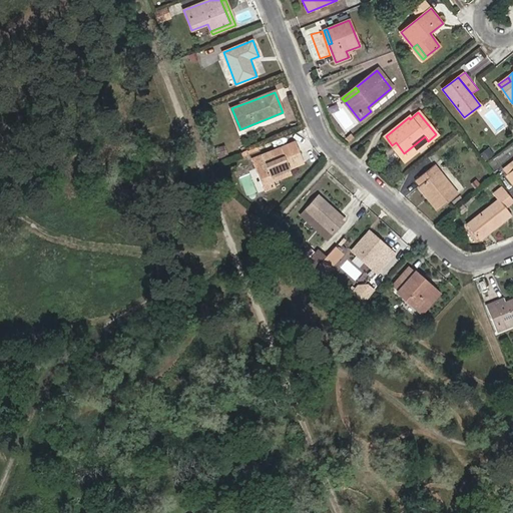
[(392,145),(404,160),(428,141),(425,136),(404,153),(396,142),(392,145)]
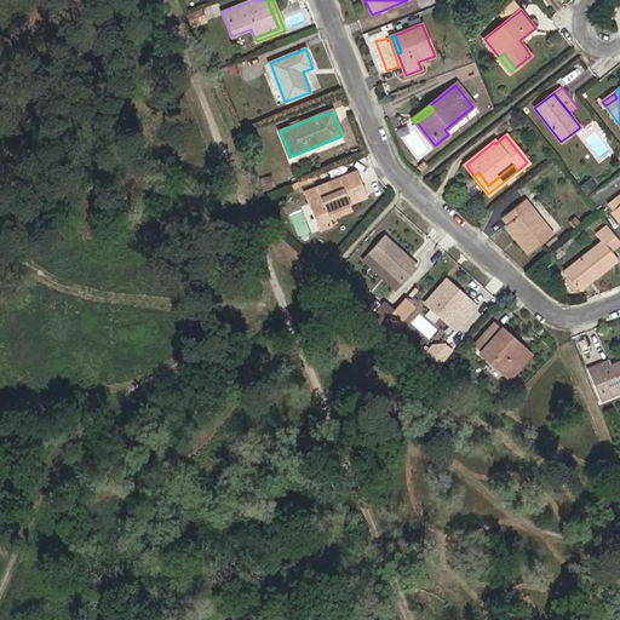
[(349,204),(365,196),(355,172),(305,191),(321,230),(332,227),(329,220),(326,212),(349,204)]
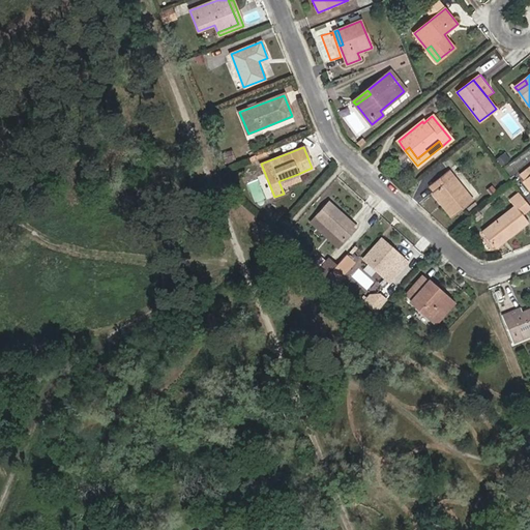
[(529,166),(521,174),(525,180),(524,181),(529,189),(529,166)]
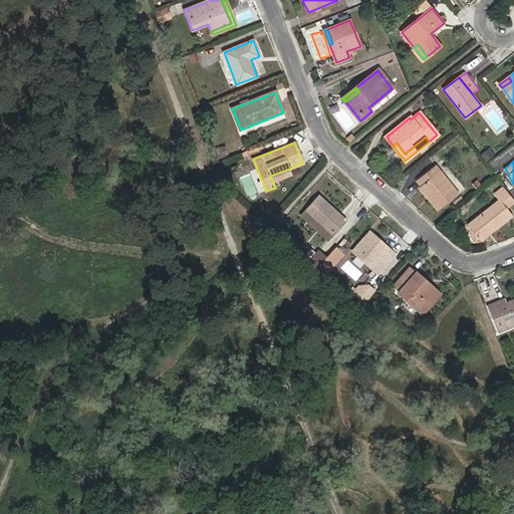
[(422,186),(419,187),(428,199),(432,196),(440,208),(458,194),(436,166),(418,180),(422,186)]
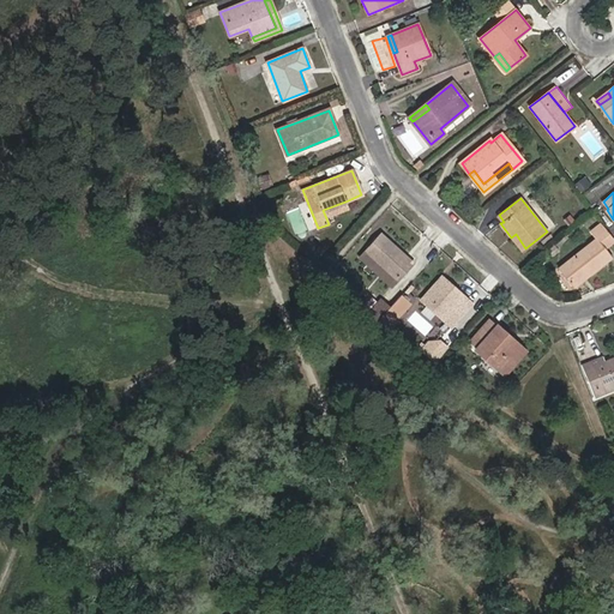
[(326,218),(349,209),(345,202),(323,210),(326,218)]
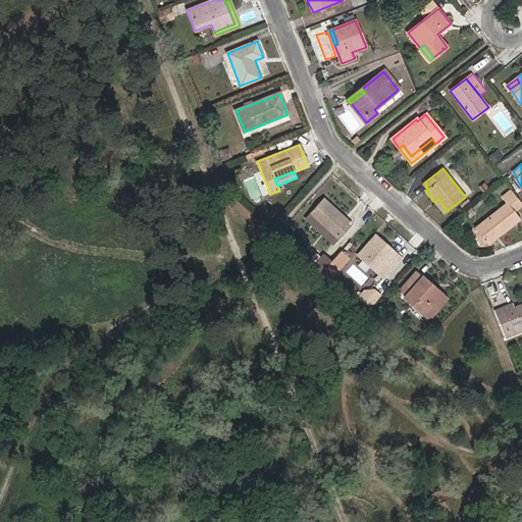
[(475,228),(487,244),(520,218),(516,212),(521,207),(521,203),(511,190),(503,196),(508,203),(475,228)]
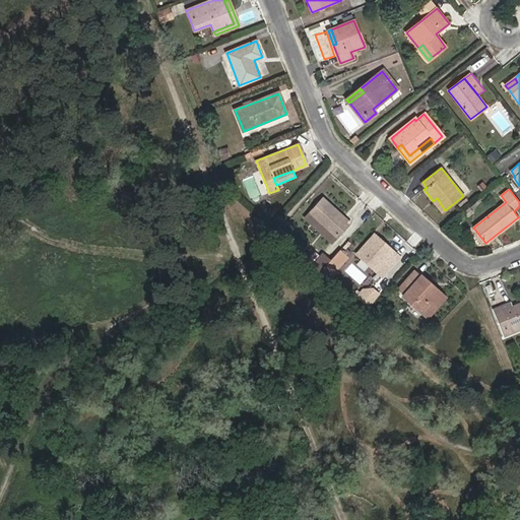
[(442,212),(445,210),(437,198),(433,201),(442,212)]
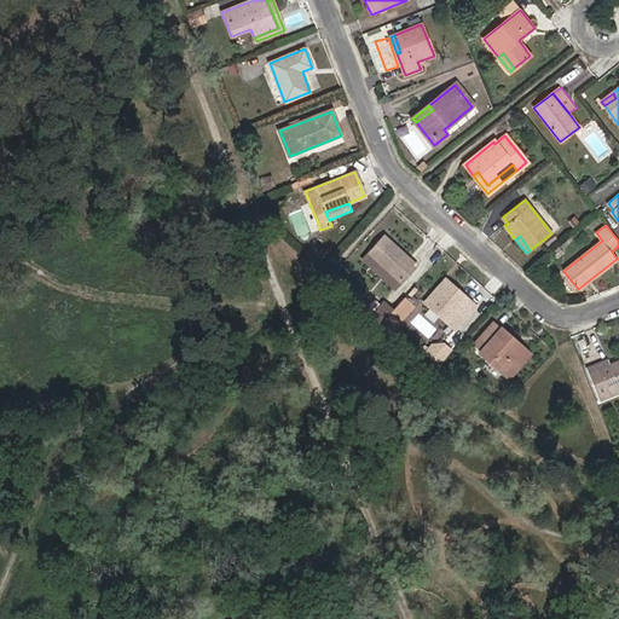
[(417,266),(385,237),(370,252),(401,282),(417,266)]
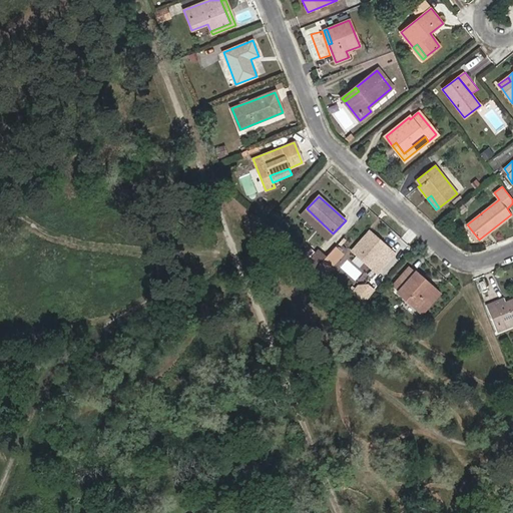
[(327,238),(333,233),(307,208),(301,214),(327,238)]
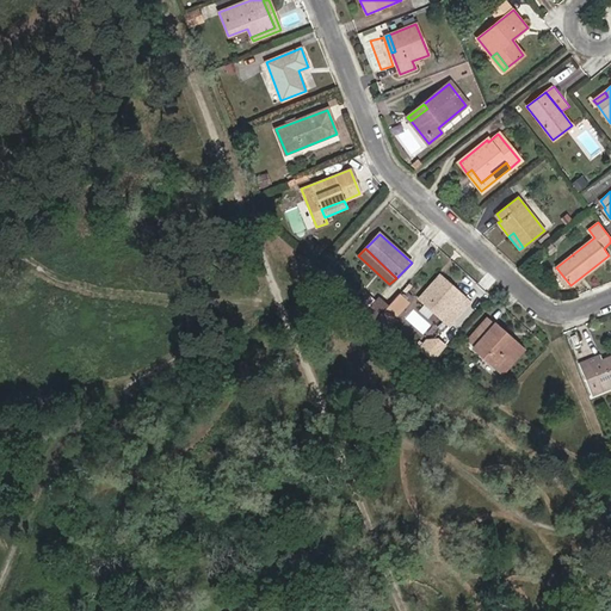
[(419,298),(450,326),(471,303),(440,275),(419,298)]
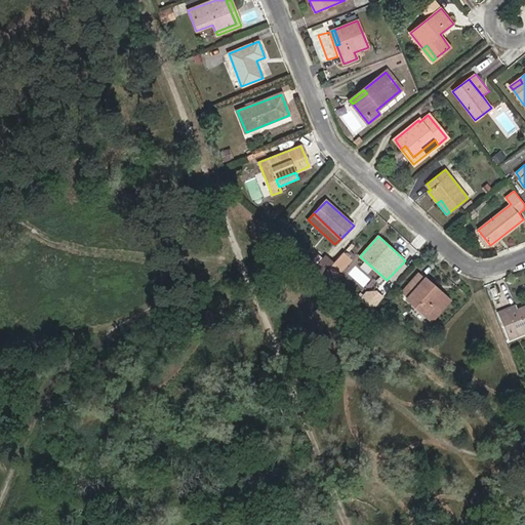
[(315,269),(322,276),(333,264),(326,257),(315,269)]
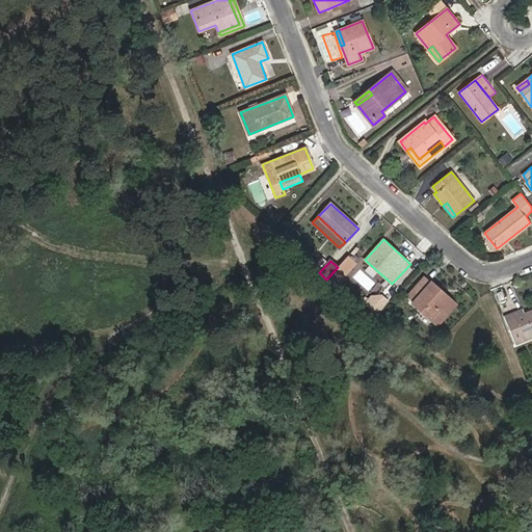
[(326,280),(335,286),(345,274),(338,267),(326,280)]
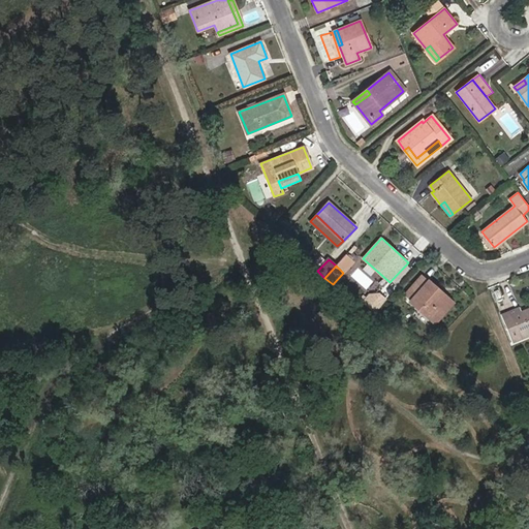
[(435,323),(450,306),(435,292),(438,288),(428,279),(427,281),(422,276),(406,293),(410,299),(409,300),(435,323)]
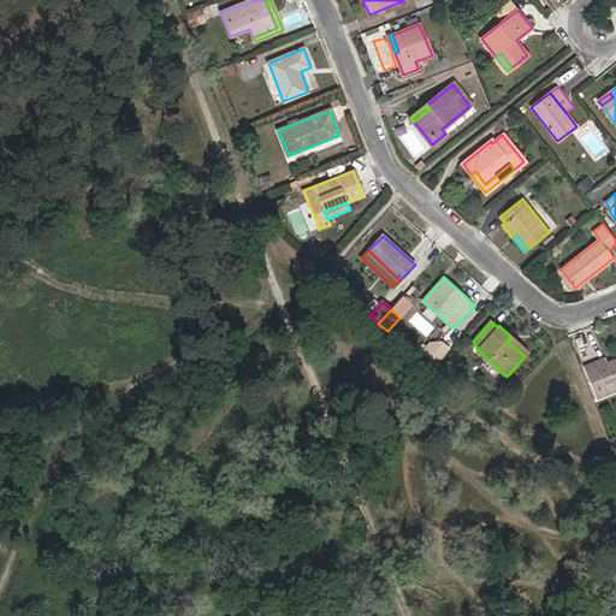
[(525,356),(528,353),(510,336),(507,341),(525,356)]
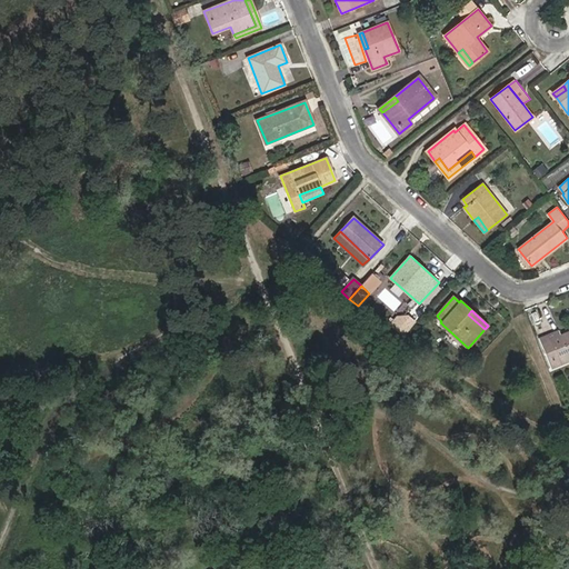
[(390,329),(403,337),(411,328),(397,320),(390,329)]
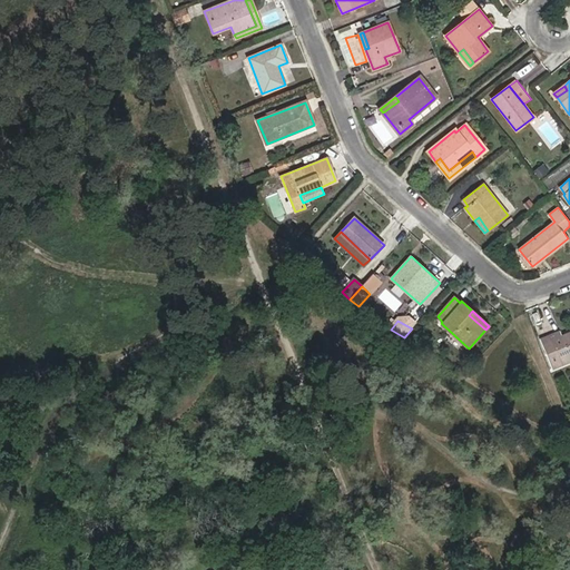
[(569,361),(569,360),(569,355),(569,354),(569,332),(560,336),(558,332),(541,340),(552,369),(569,361)]
